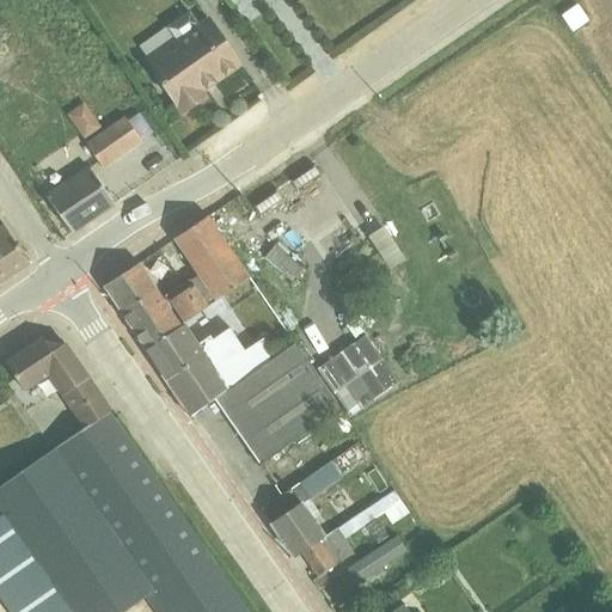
[(577,8),(564,17),(574,30),(587,22),(577,8)]
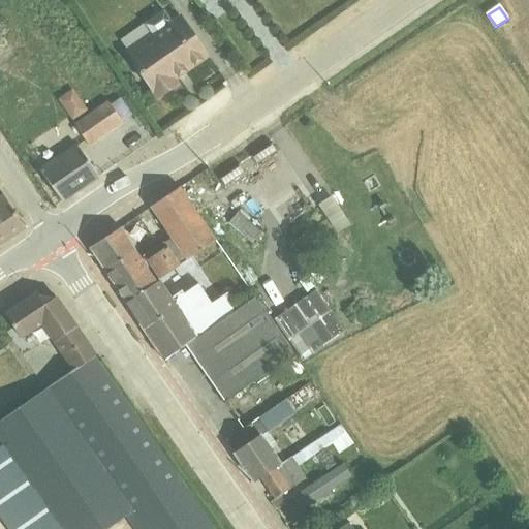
[(153,35),(127,54),(158,98),(177,85),(174,81),(208,57),(180,17),(173,22),(164,11),(146,25),(153,35)]
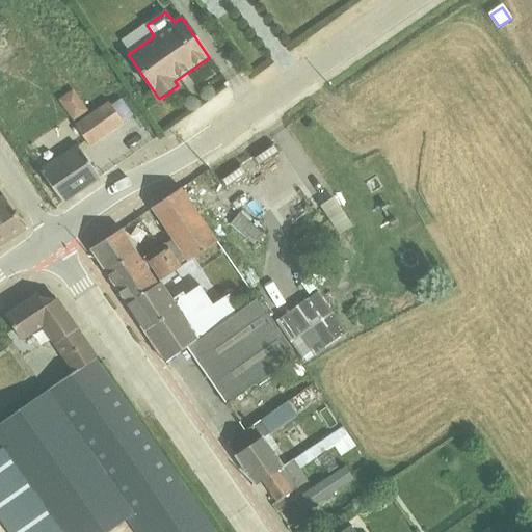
[(74,90),(58,101),(73,123),(88,111),(74,90)]
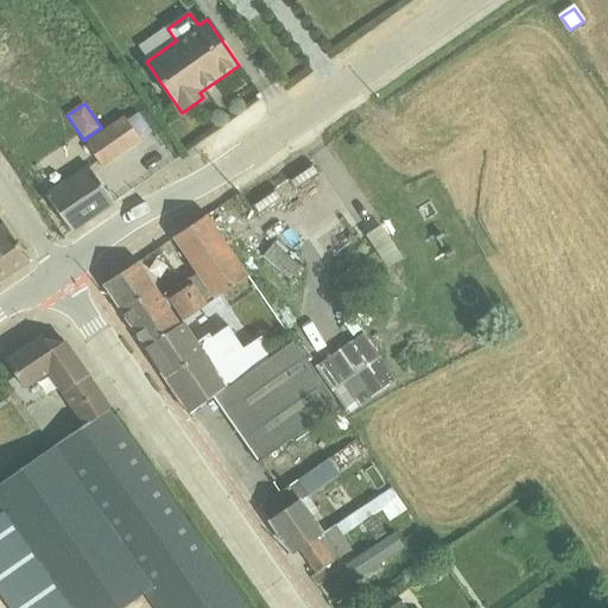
[(127,120),(141,141),(152,133),(138,113),(127,120)]
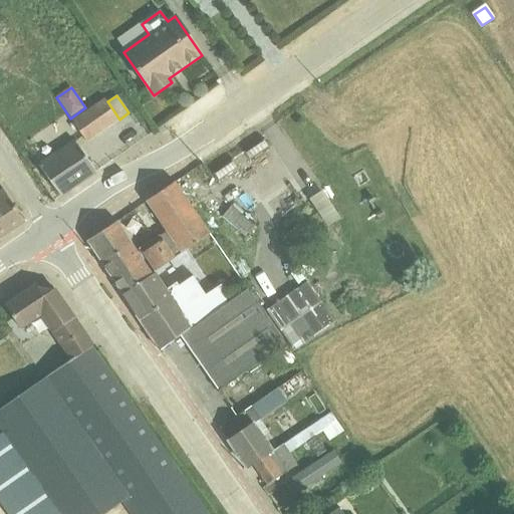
[(119,119),(107,101),(105,98),(72,121),(86,143),(119,119)]
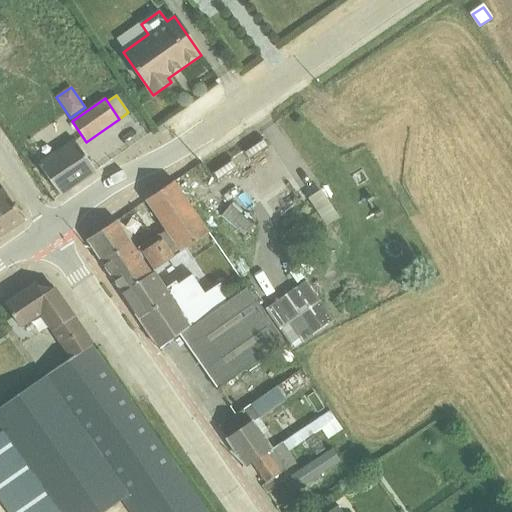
[(74,141),(39,166),(61,196),(96,172),(74,141)]
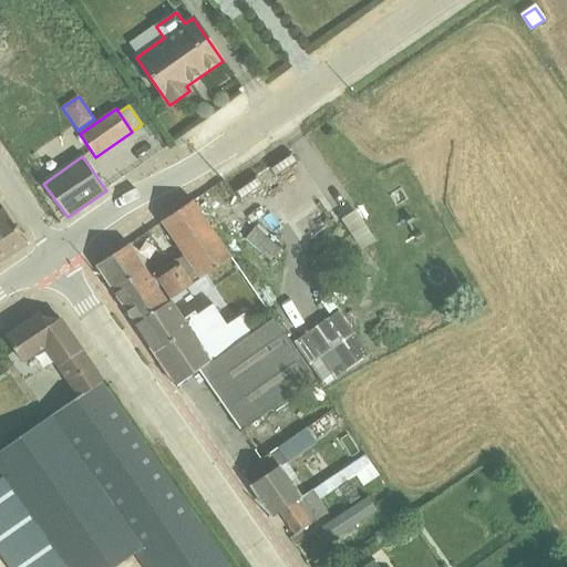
[(291,178),(276,187),(284,200),(299,191),(291,178)]
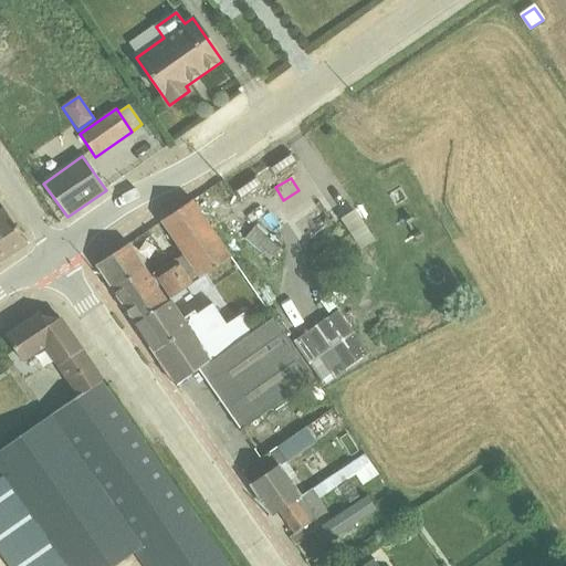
[(136,324),(171,300),(231,259),(194,201),(161,223),(182,254),(150,276),(129,244),(96,265),(136,324)]
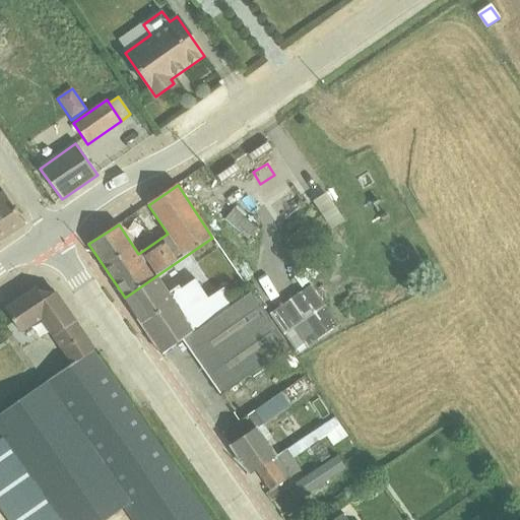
[(0,241),(24,224),(7,197),(0,201),(0,241)]
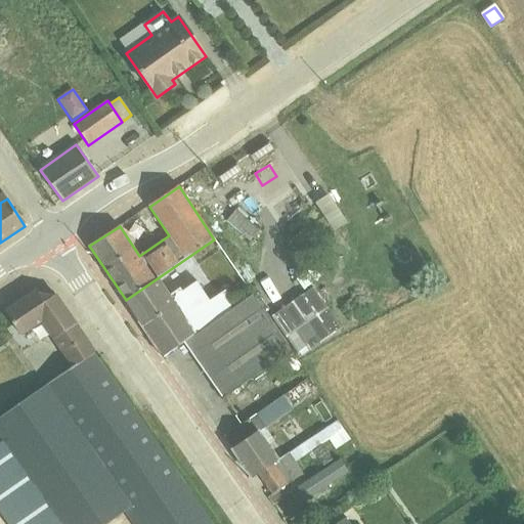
[(236,211),(227,222),(250,242),(259,230),(236,211)]
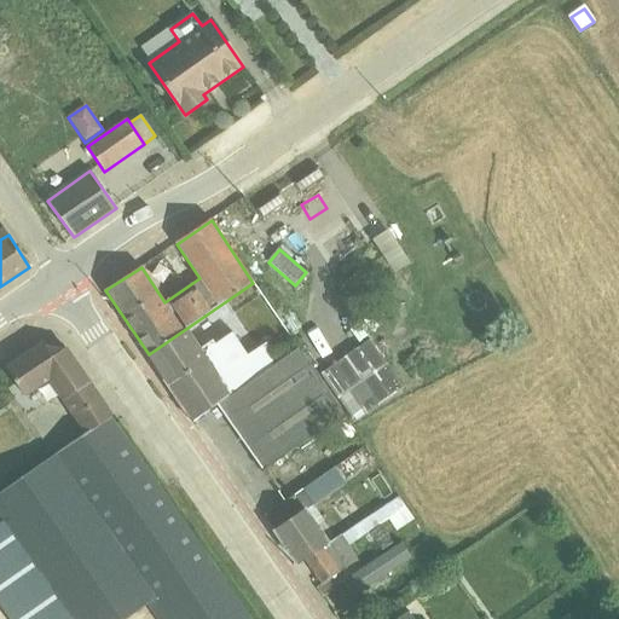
[(381,258),(346,281),(359,299),(393,276),(381,258)]
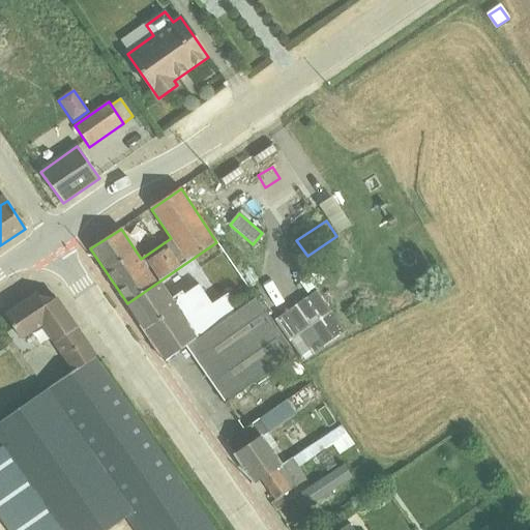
[(160,281),(127,303),(166,362),(186,347),(197,341),(239,311),(229,294),(213,304),(200,286),(185,296),(182,292),(177,295),(180,300),(176,303),(160,281)]
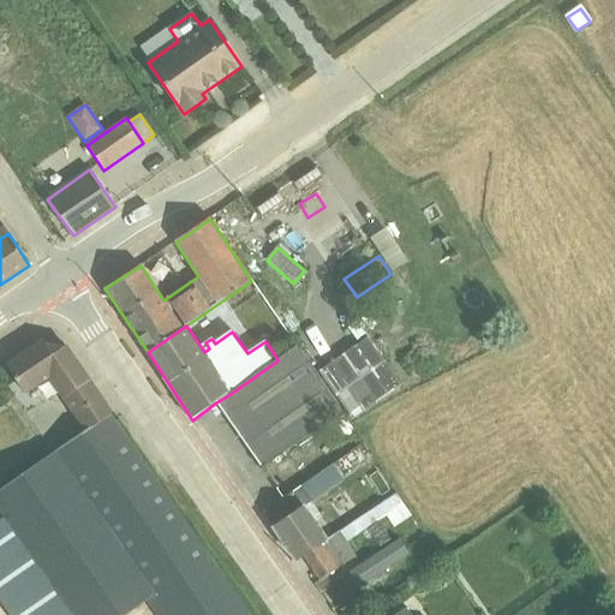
[(76,419),(101,398),(65,346),(53,356),(43,341),(6,366),(27,395),(48,380),(76,419)]
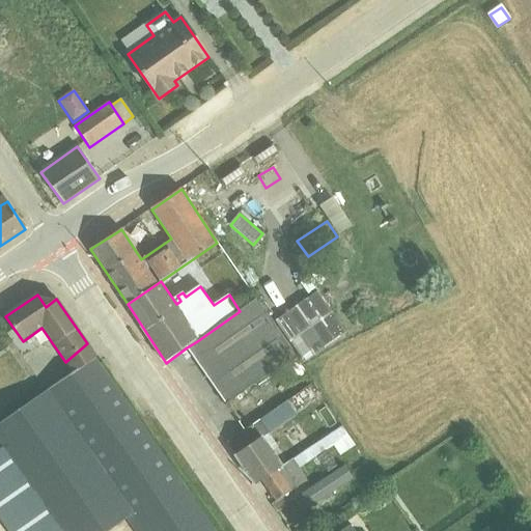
[(197,341),(187,347),(226,404),(294,356),(256,299),(240,311),(197,341)]
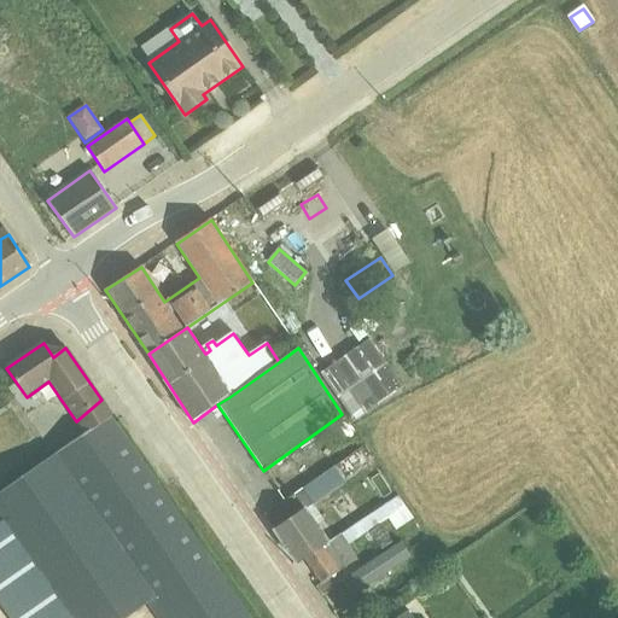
[(86,435),(111,418),(112,417),(101,400),(76,421),(86,435)]
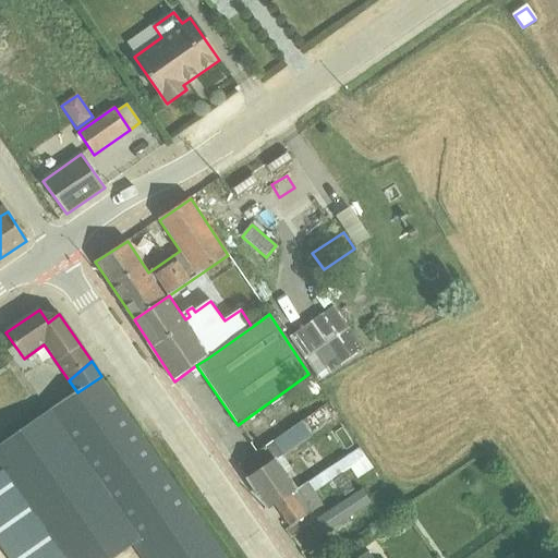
[(226,557),(100,377),(77,392),(0,445),(0,466),(1,469),(0,470),(0,545),(9,557),(116,557),(132,547),(138,557),(226,557)]
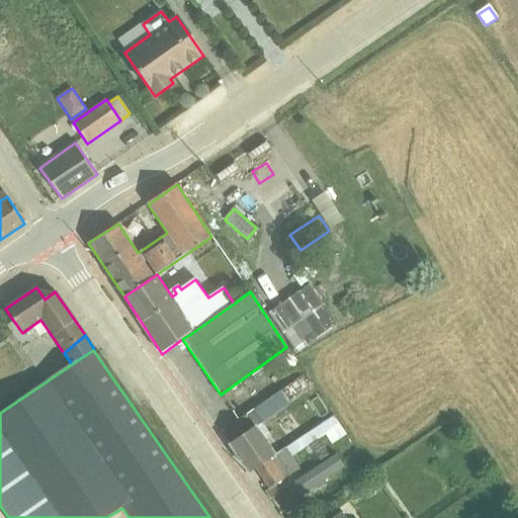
[(272,400),(279,410),(314,386),(307,376),(303,379),(301,377),(291,384),(292,385),(272,400)]
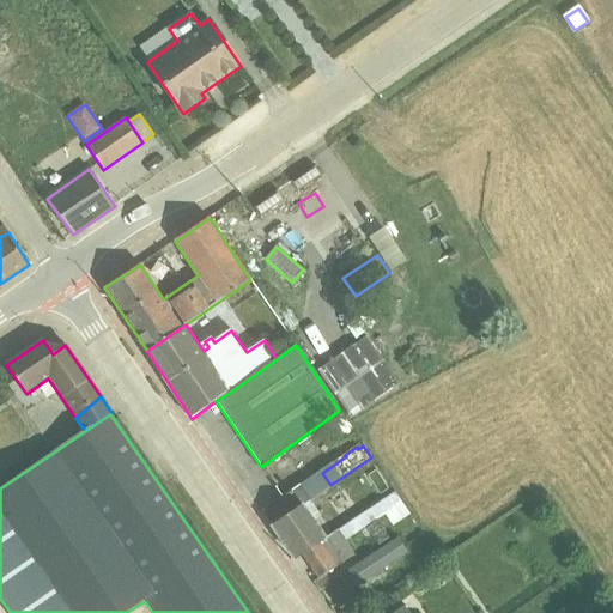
[(302,487),(311,499),(331,485),(322,473),(302,487)]
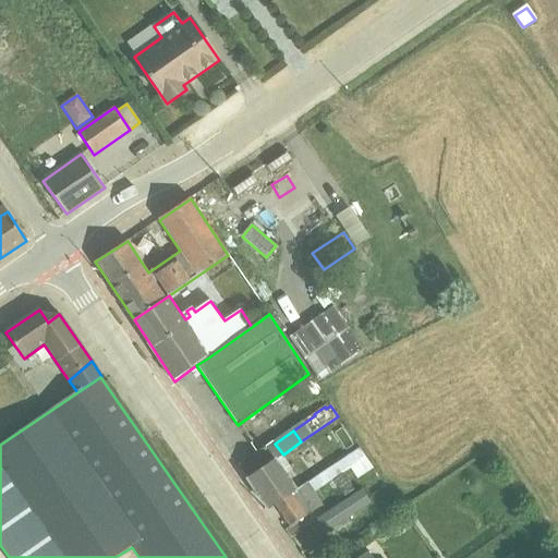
[(283,455),(275,444),(275,443),(239,465),(268,509),(275,505),(304,485),(283,455)]
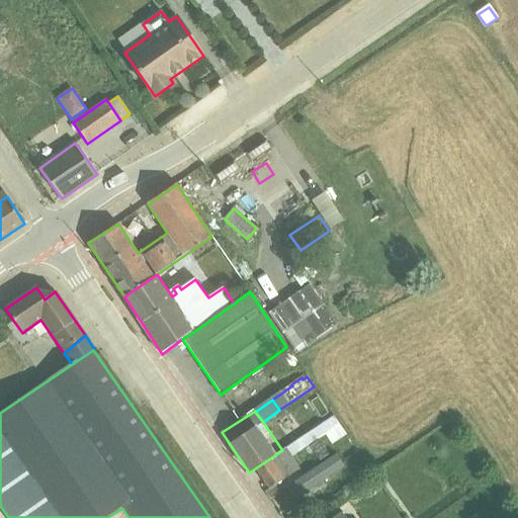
[(282,450),(255,468),(270,489),(299,468),(292,457),(310,446),(319,460),(329,454),(319,440),(327,435),(333,445),(347,435),(334,416),(282,450)]
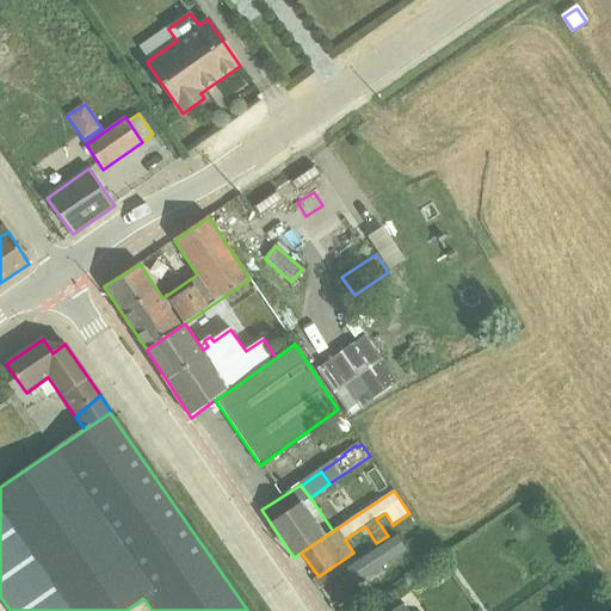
[(389,563),(409,550),(399,535),(355,565),(364,579),(389,563)]
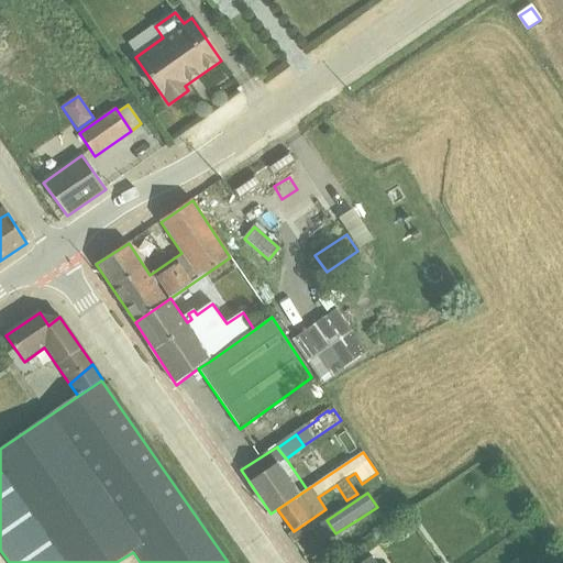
[(377,507),(359,519),(365,529),(384,517),(377,507)]
